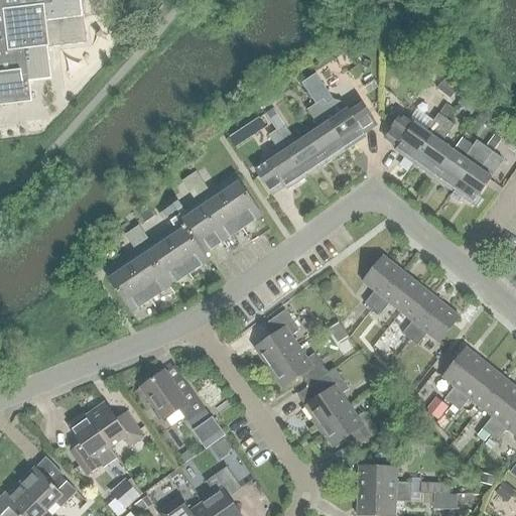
[(0,0),(0,106),(1,106),(0,104),(31,100),(29,82),(50,80),(44,22),(82,18),(79,0),(0,0)]
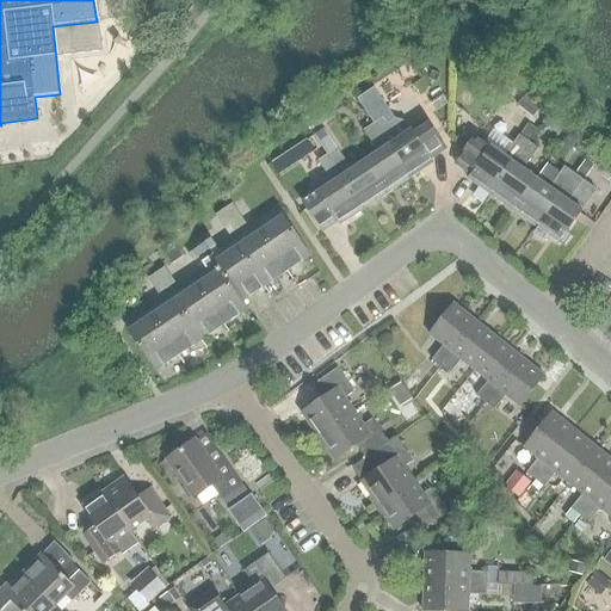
[(357,98),(357,99),(368,115),(368,116),(377,109),(377,104),(369,91),(357,98)]
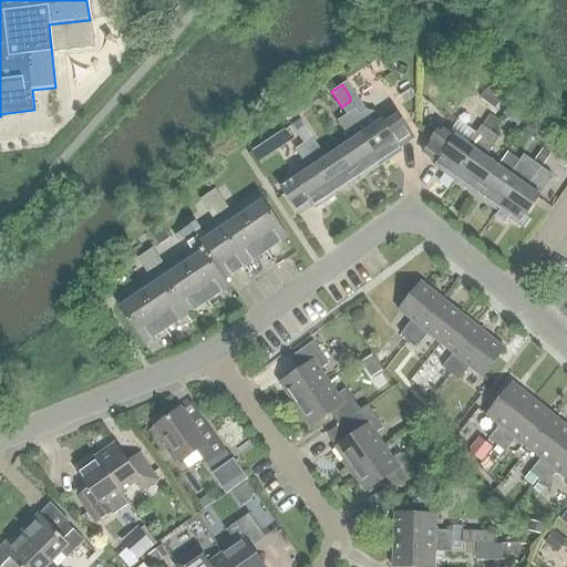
[(487,88),(478,100),(494,111),(503,99),(487,88)]
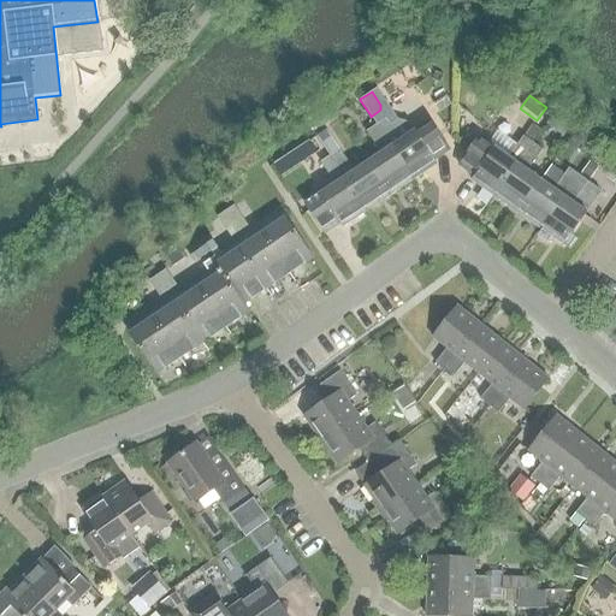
[(555,113),(545,126),(562,138),(572,125),(555,113)]
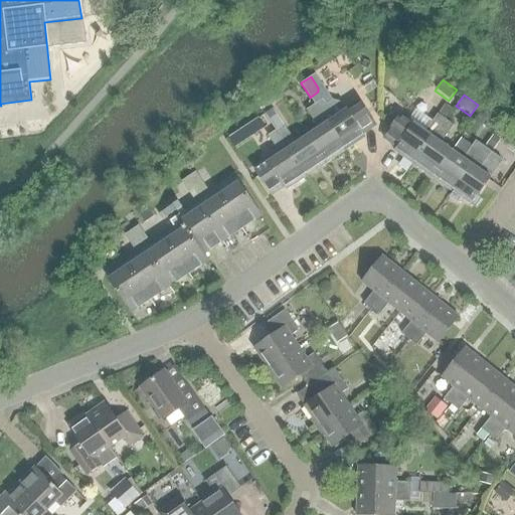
[(313,105),(344,151),(363,138),(361,134),(374,125),(358,102),(345,110),(341,104),(331,102),(325,106),(321,100),(313,105)]
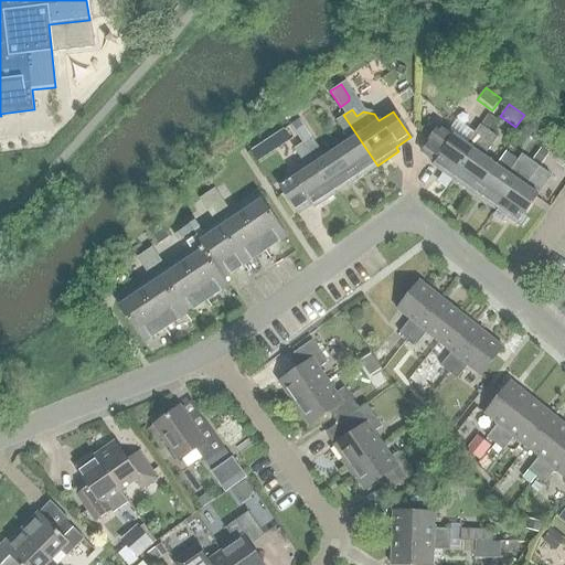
[(356,180),(377,166),(343,115),(334,120),(348,140),(336,148),(356,180)]
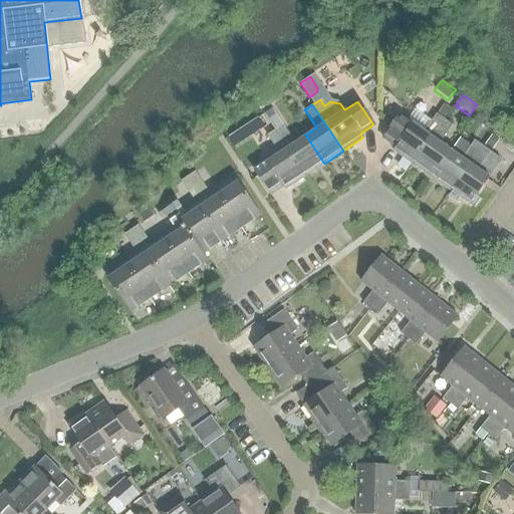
[(271,108),(263,113),(274,131),(282,124),(271,108)]
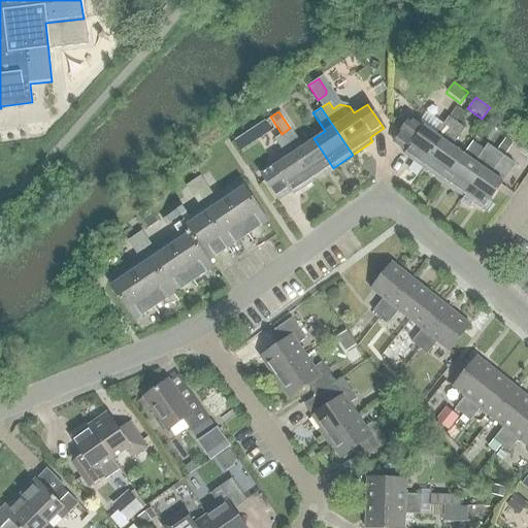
[(491,116),(485,127),(492,131),(498,121),(491,116)]
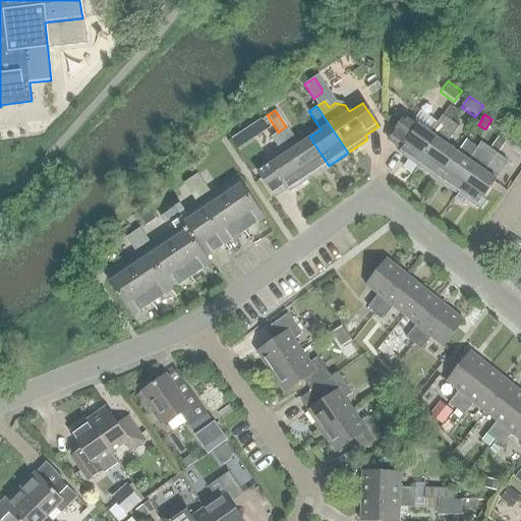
[(417,167),(450,121),(442,115),(429,133),(404,115),(387,139),(400,150),(398,153),(417,167)]
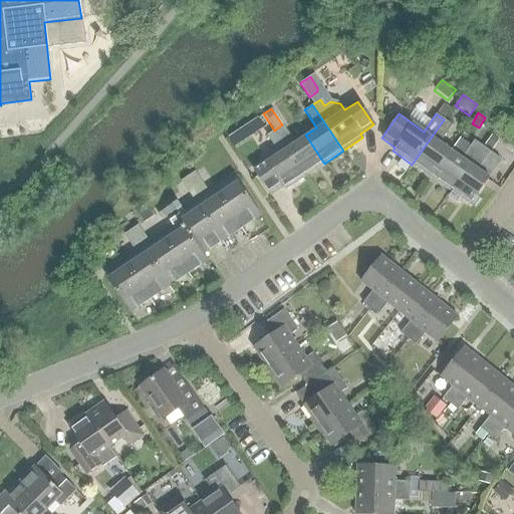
[(257,116),(248,123),(254,134),(264,126),(257,116)]
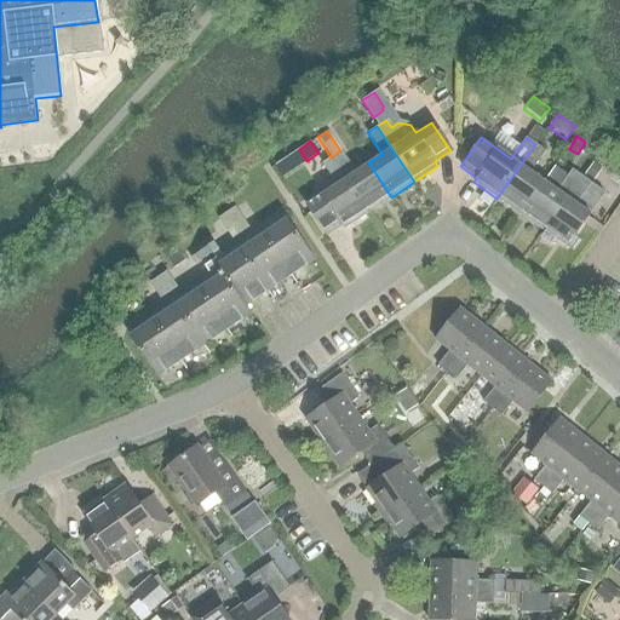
[(545,150),(535,144),(497,199),(520,214),(544,182),(530,172),(545,150)]
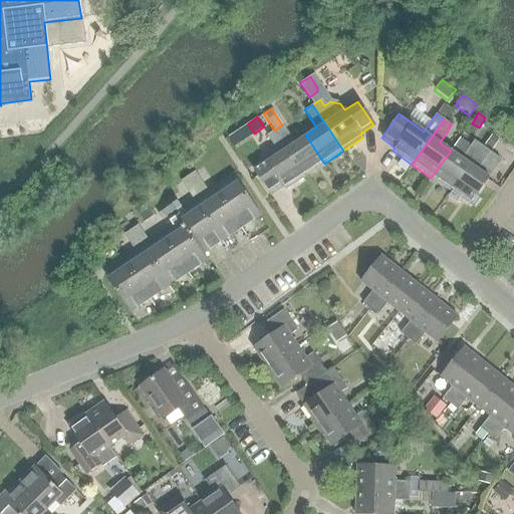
[(282,124),(274,131),(304,177),(324,164),(305,135),(294,143),(282,124)]
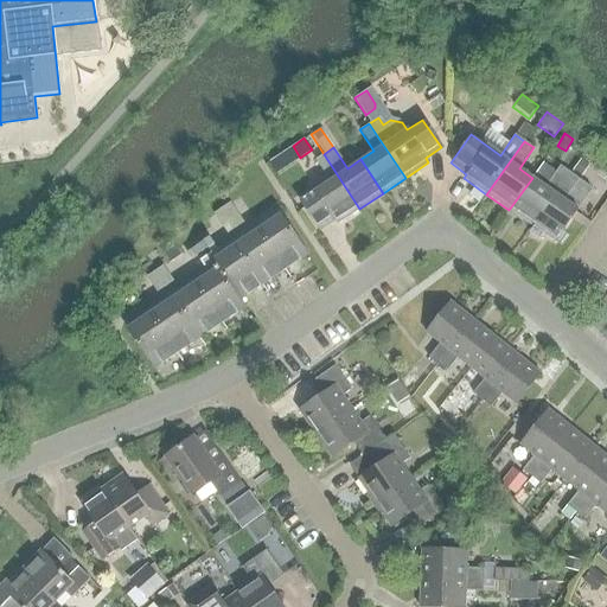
[(359,209),(324,154),(314,160),(328,181),(299,200),(319,231),(334,221),(337,223),(359,209)]
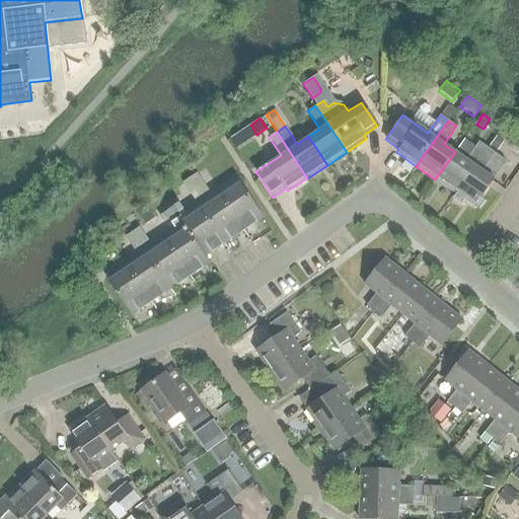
[(496,138),(490,147),(498,152),(503,143),(496,138)]
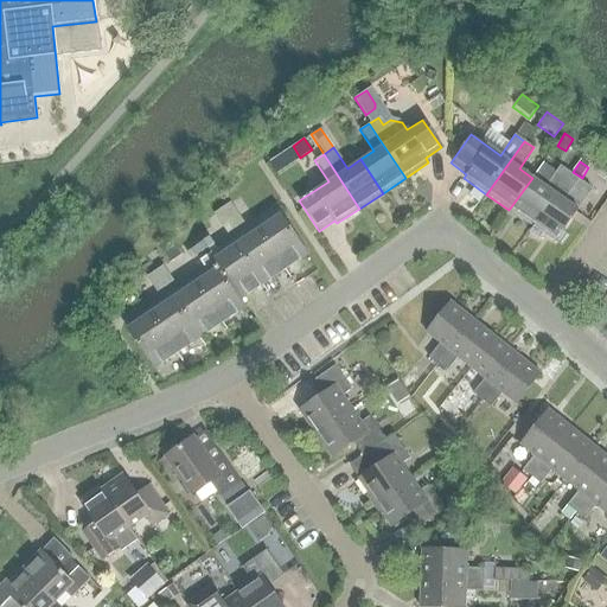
[(545,186),(532,178),(509,210),(531,227),(569,173),(560,166),(545,186)]
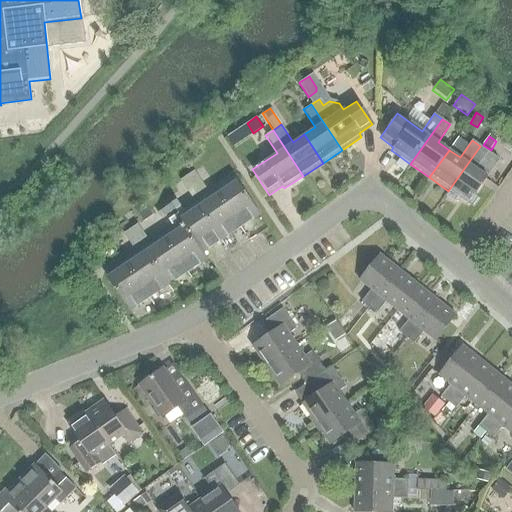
[(488,151),(480,146),(448,191),(467,204),(487,176),(475,168),(488,151)]
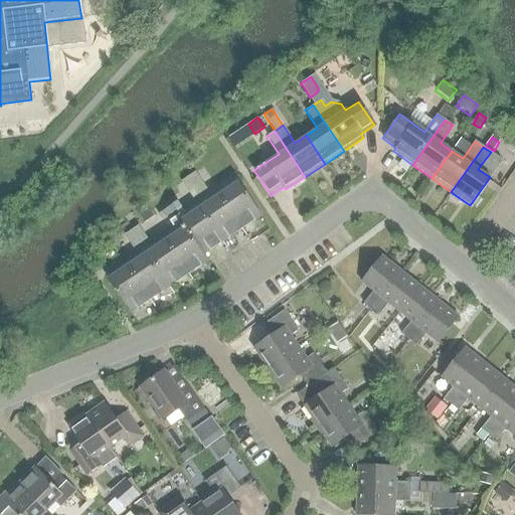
[(198,176),(195,172),(188,176),(191,181),(198,176)]
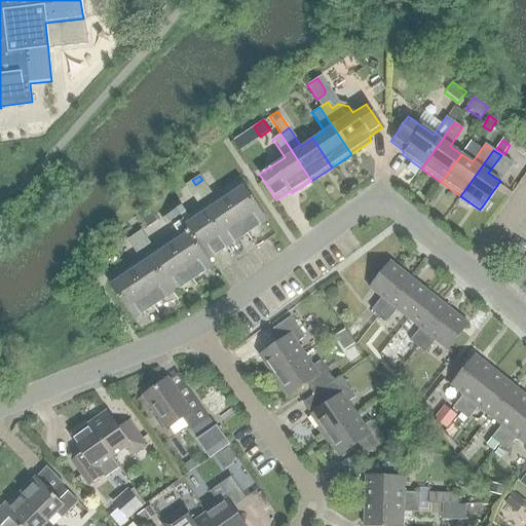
[(185,185),(188,189),(195,185),(192,180),(185,185)]
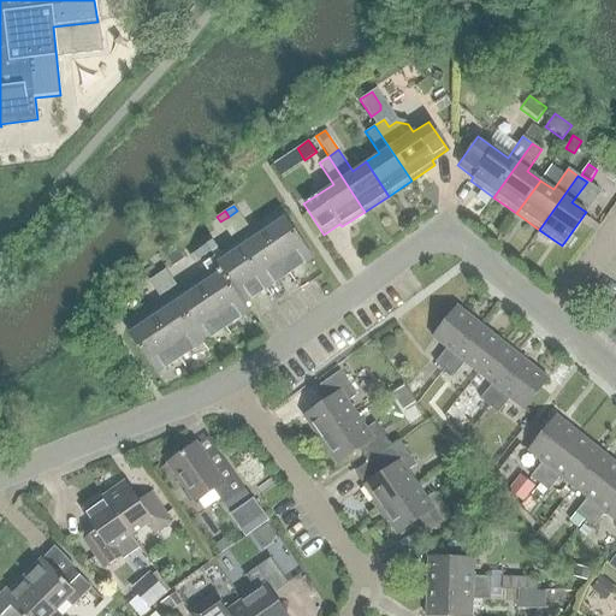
[(241,215),(237,211),(229,217),(232,221),(241,215)]
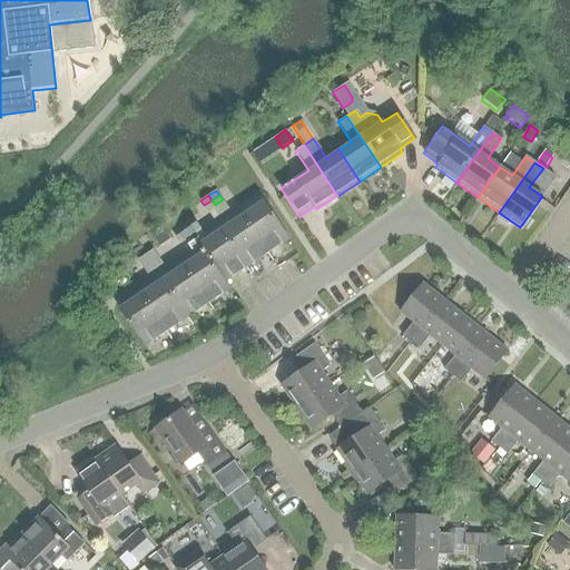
[(217,209),(226,204),(223,199),(215,205),(217,209)]
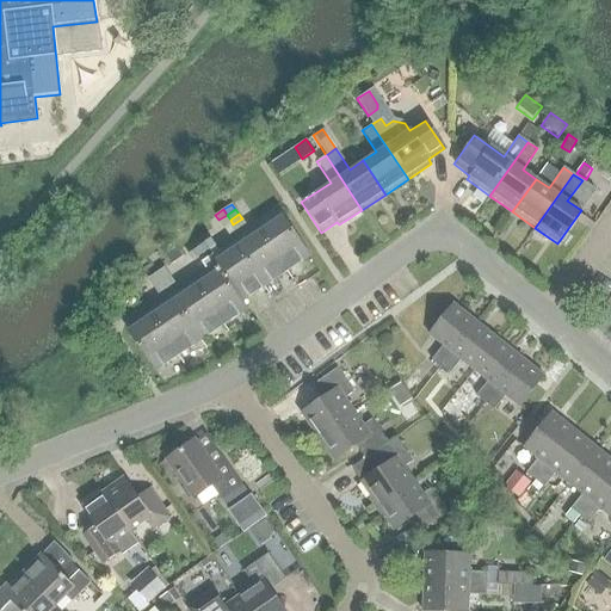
[(227,215),(218,220),(221,226),(230,220),(227,215)]
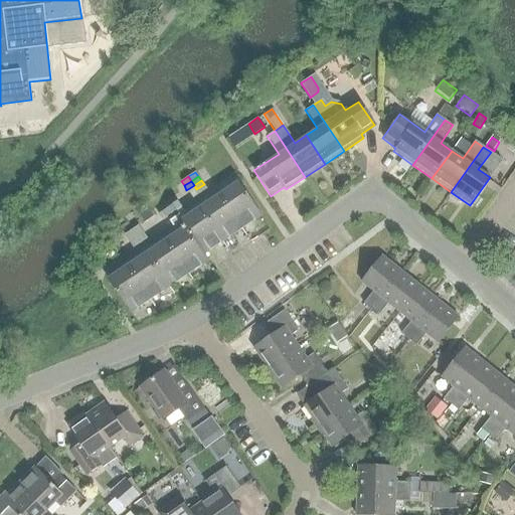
[(241,228),(261,215),(238,182),(218,195),(241,228)]
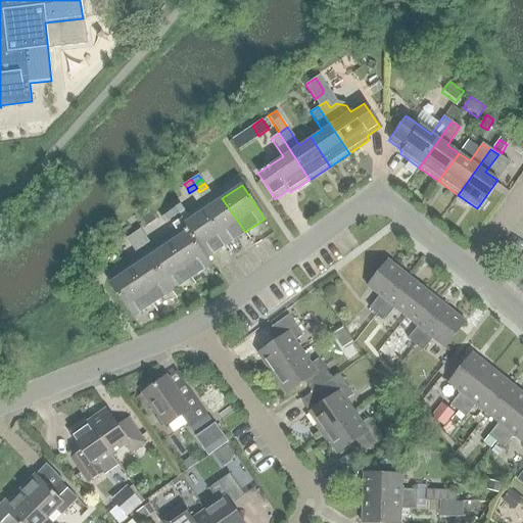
[(209,192),(207,187),(199,192),(202,196),(209,192)]
